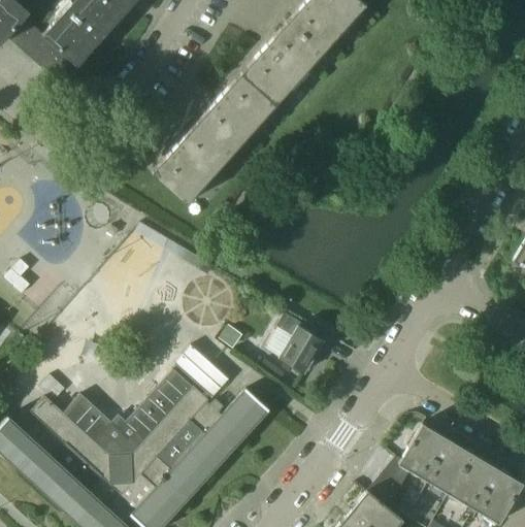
[(31,13),(15,0),(0,0),(0,46),(1,47),(8,38),(26,20),(31,13)]
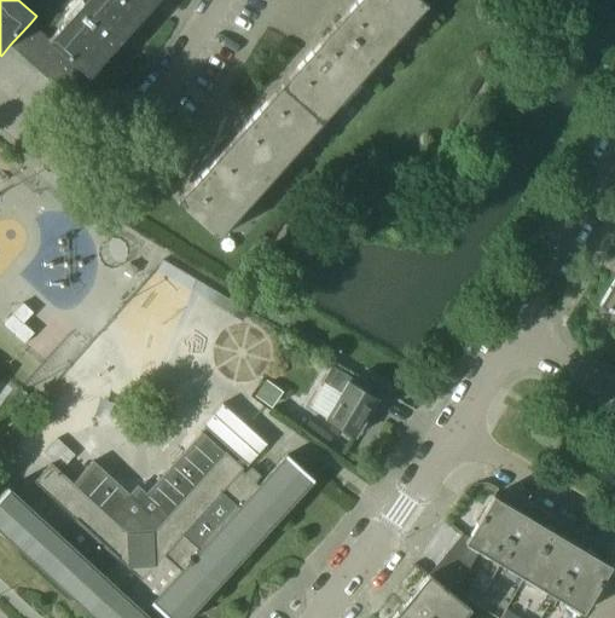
[(92,78),(145,18),(125,0),(90,0),(52,42),(53,42),(64,52),(75,63),(87,73),(92,78)]
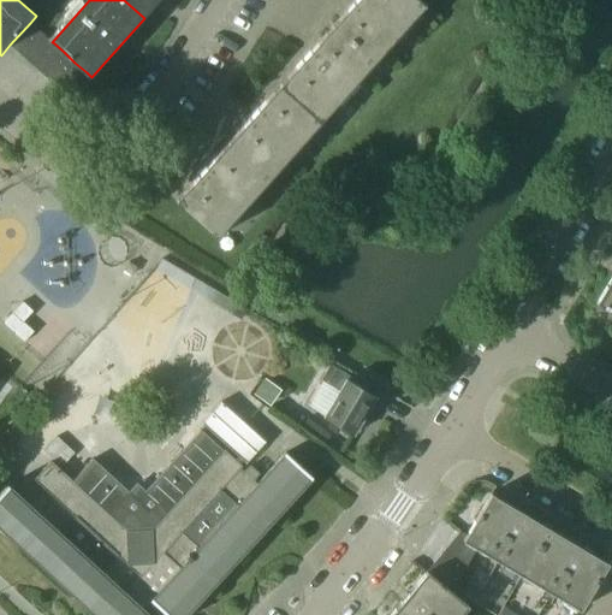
[(124,0),(144,18),(160,0),(124,0)]
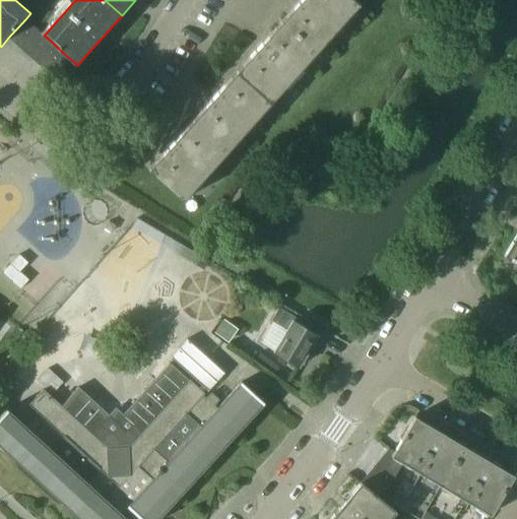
[(318,55),(362,5),(356,0),(304,0),(283,23),(318,55)]
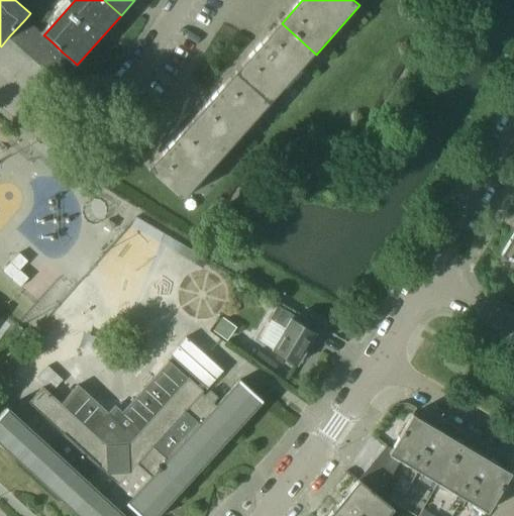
[(17,46),(34,27),(25,19),(8,37),(17,46)]
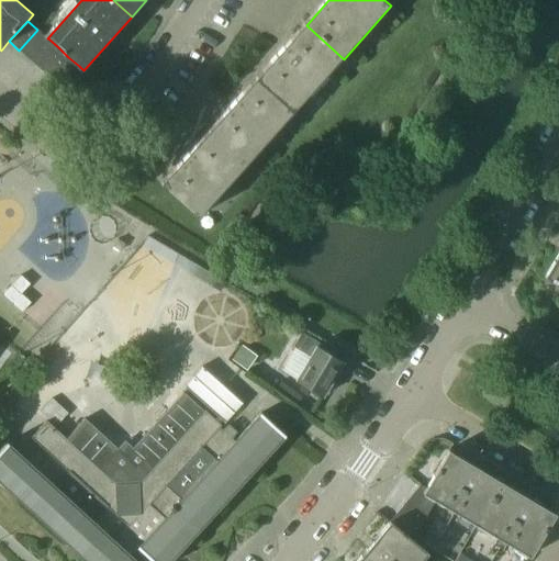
[(295,112),(344,59),(306,25),(258,79),(295,112)]
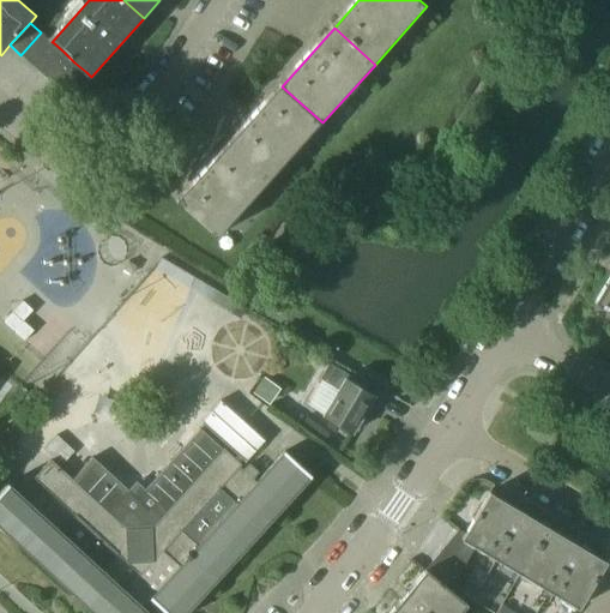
[(32,65),(53,42),(52,42),(41,32),(20,55),(32,65)]
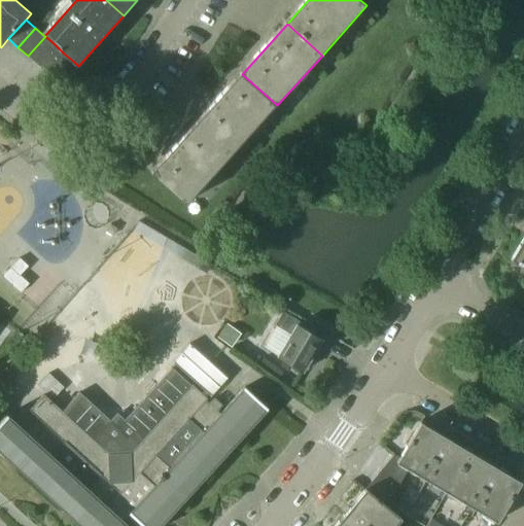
[(37,64),(55,44),(45,36),(28,56),(37,64)]
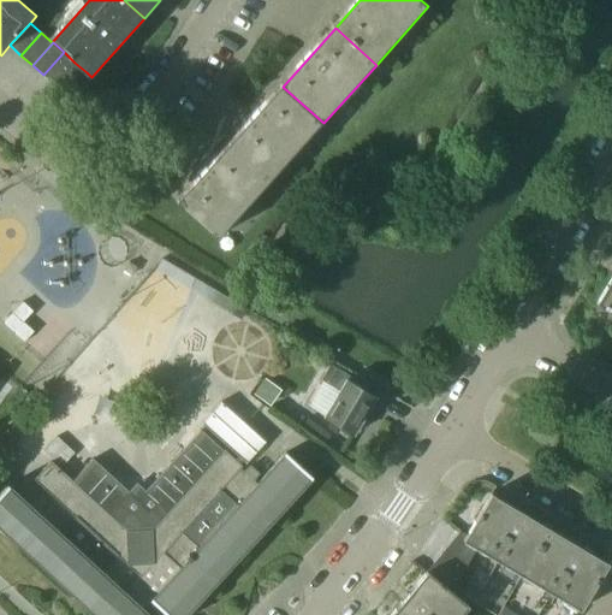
[(54,86),(75,63),(64,52),(43,75),(54,86)]
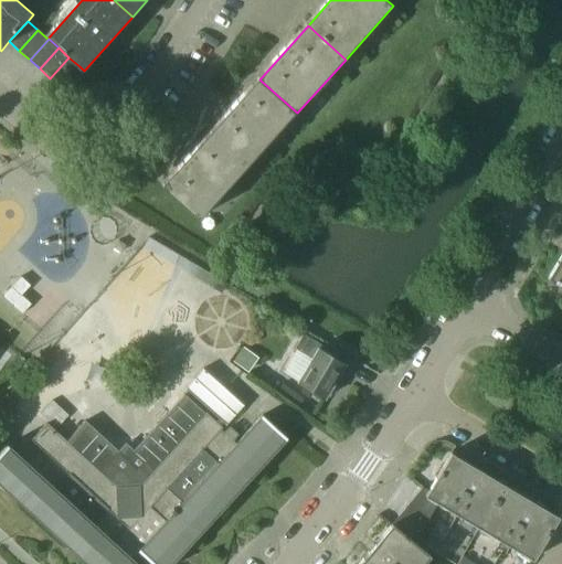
[(61,87),(80,66),(69,57),(50,78),(61,87)]
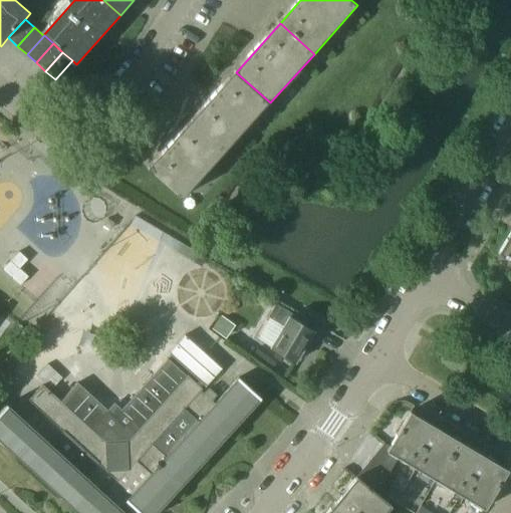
[(227,151),(270,102),(236,72),(193,120),(227,151)]
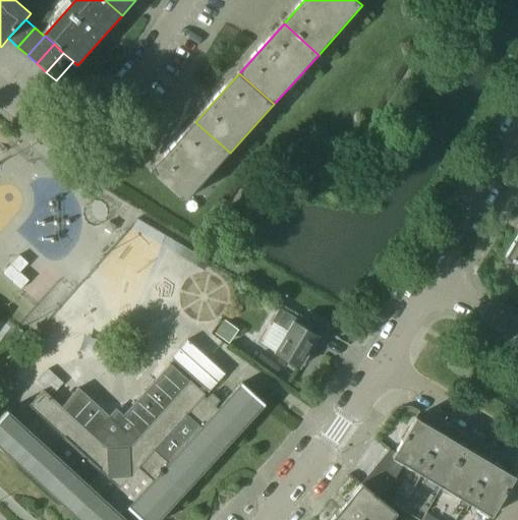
[(186,203),(230,153),(195,122),(152,171),(186,203)]
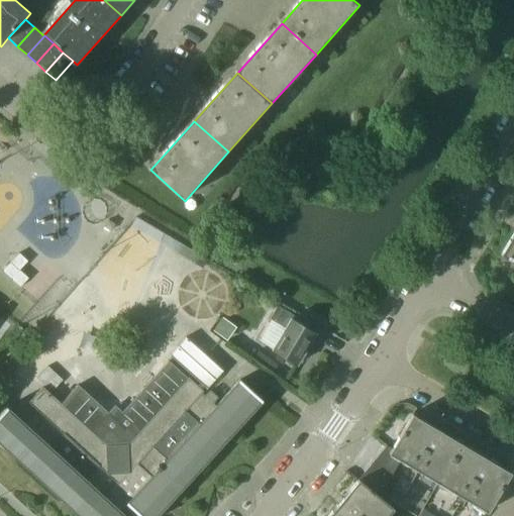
[(113,231),(117,225),(111,221),(107,228),(113,231)]
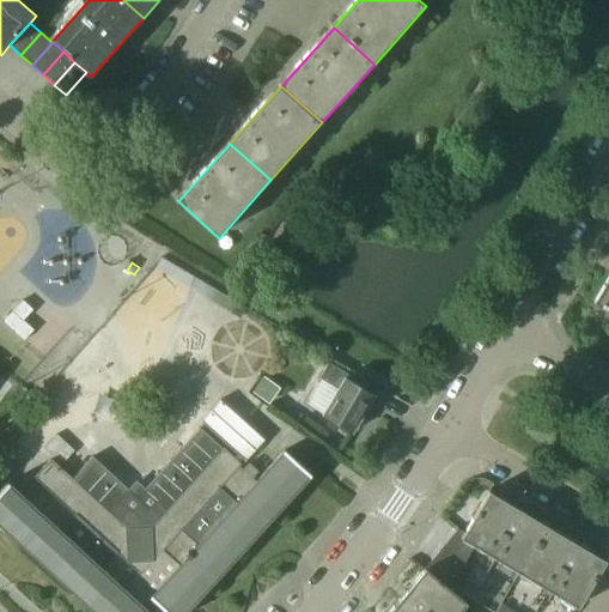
[(608,282),(596,303),(608,309),(608,282)]
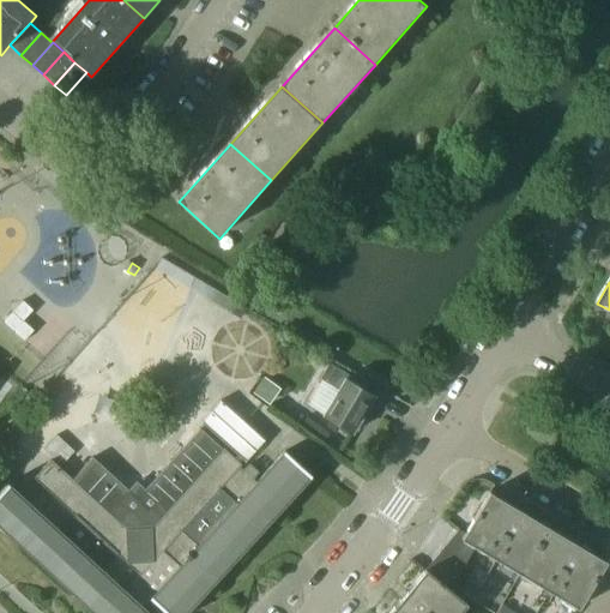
[(26,342),(36,331),(26,322),(36,311),(25,301),(5,323),(26,342)]
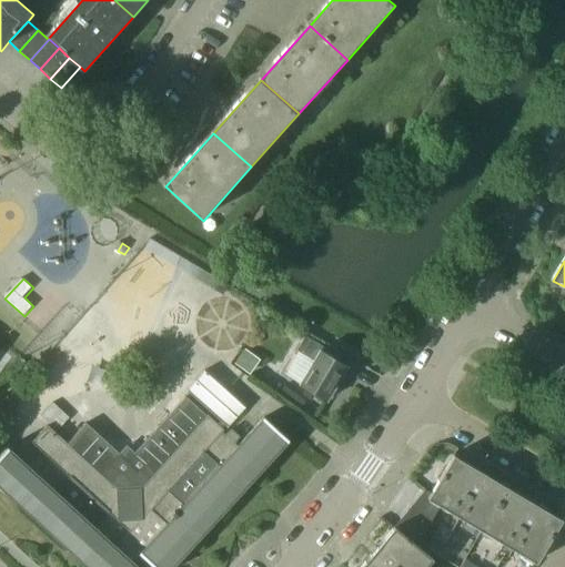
[(330,402),(350,366),(324,351),(325,347),(308,336),(299,351),(316,362),(302,385),(330,402)]
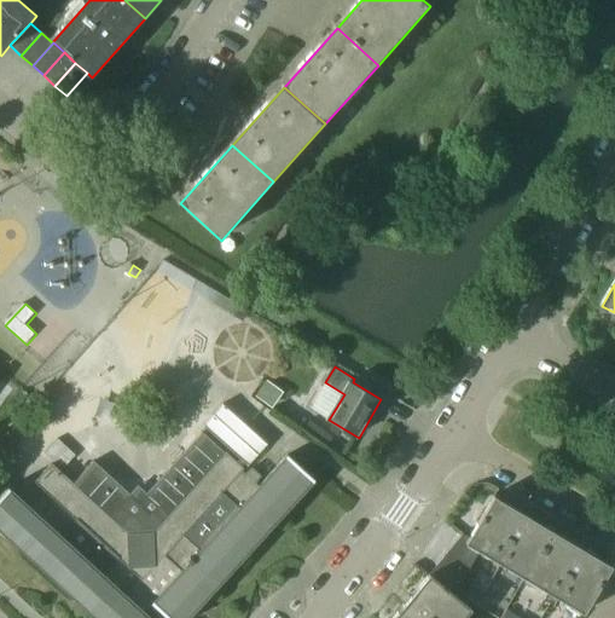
[(10,489),(0,500),(0,529),(97,617),(150,617),(146,614),(155,605),(169,617),(190,617),(312,485),(315,479),(290,456),(261,487),(257,484),(264,475),(255,468),(248,474),(244,471),(247,468),(250,472),(271,449),(226,409),(207,432),(242,463),(239,466),(227,454),(204,434),(201,439),(157,486),(148,496),(134,497),(132,496),(125,489),(119,483),(106,473),(96,462),(76,485),(54,466),(38,483),(57,501),(41,518),(10,489)]
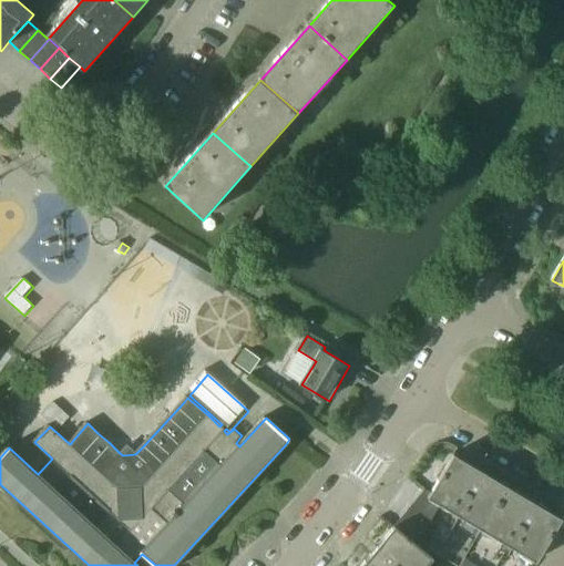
[(483,531),(509,487),(455,455),(433,494),(430,498),(441,505),(483,531)]
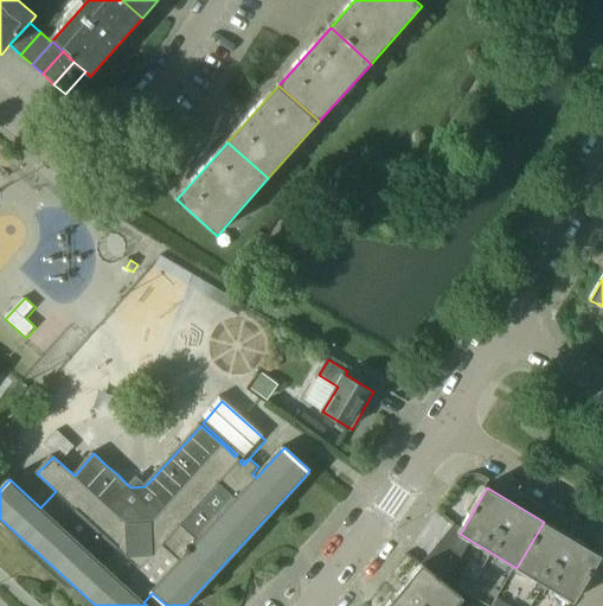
[(573,601),(602,556),(544,522),(517,568),(573,601)]
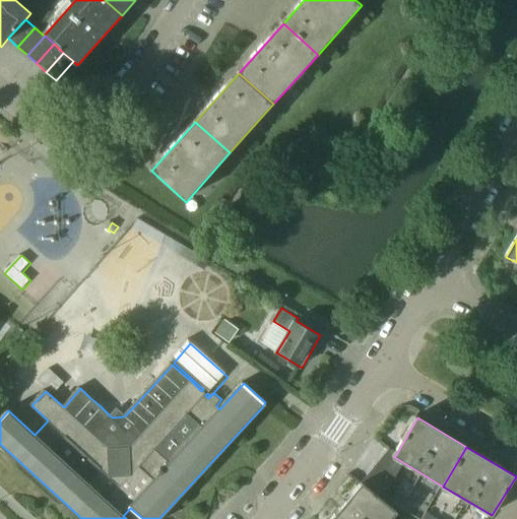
[(383,501),(404,463),(394,457),(397,453),(391,449),(363,483),(383,501)]
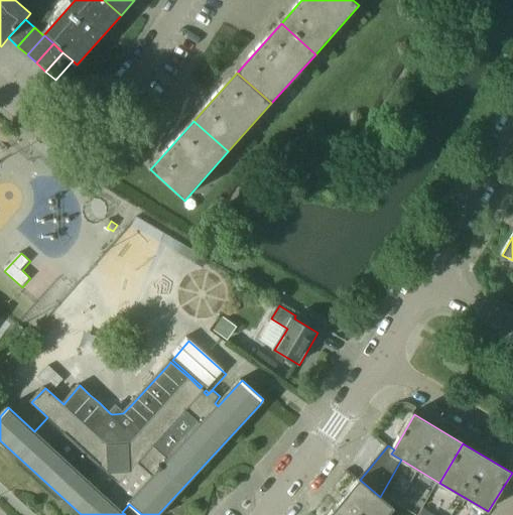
[(389,514),(395,509),(380,497),(360,480),(330,514),(389,514)]
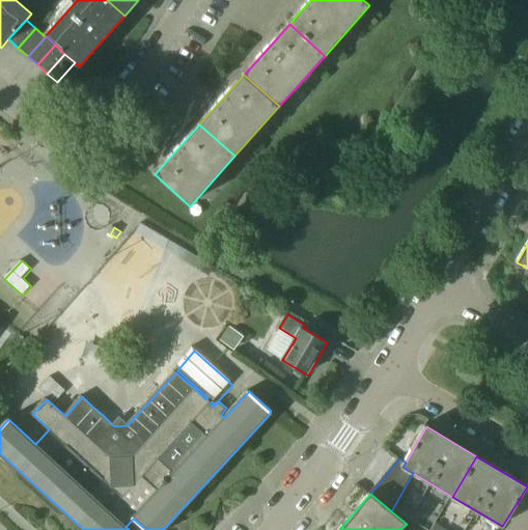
[(424,517),(409,507),(403,517),(419,526),(424,517)]
